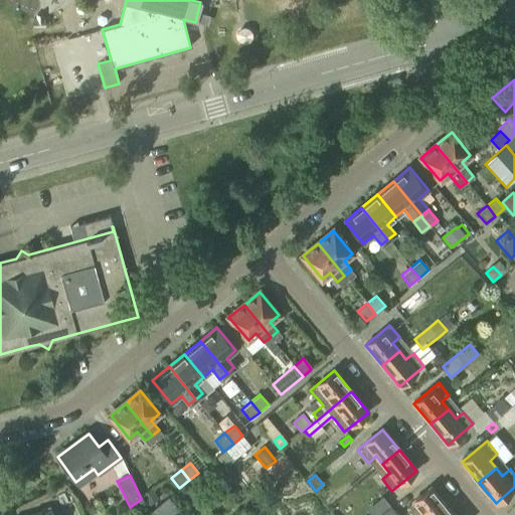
[(424,514),(439,514),(448,508),(431,488),(406,507),(411,514),(422,514),(423,514),(424,514)]
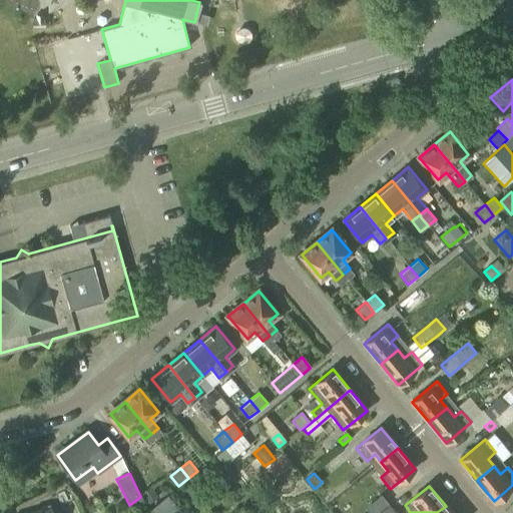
[(151,488),(140,495),(147,506),(158,499),(151,488)]
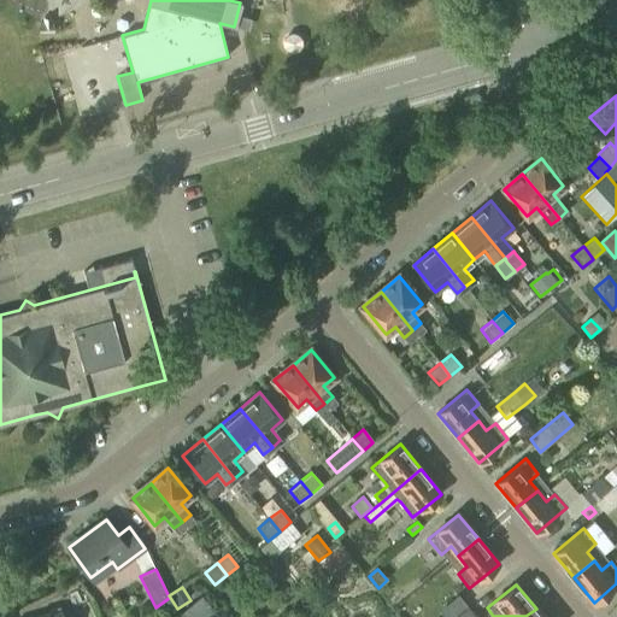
[(203,616),(213,609),(201,595),(178,615),(180,616),(203,616)]
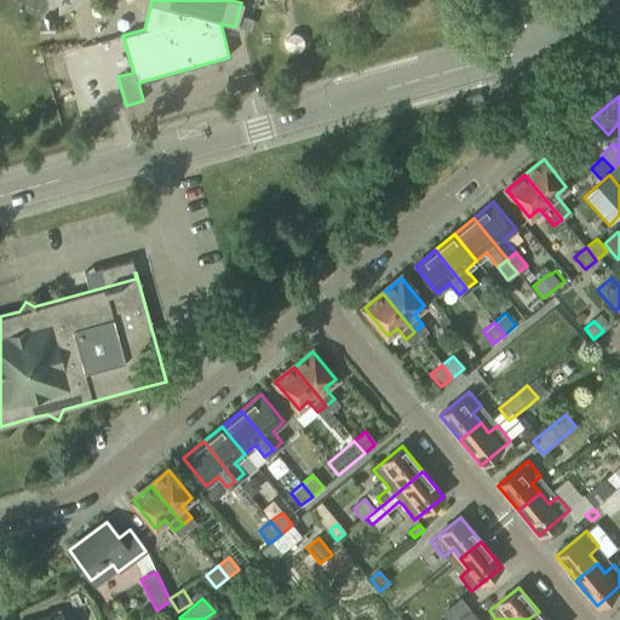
[(447,619),(452,619),(460,614),(454,607),(443,615),(447,619)]
